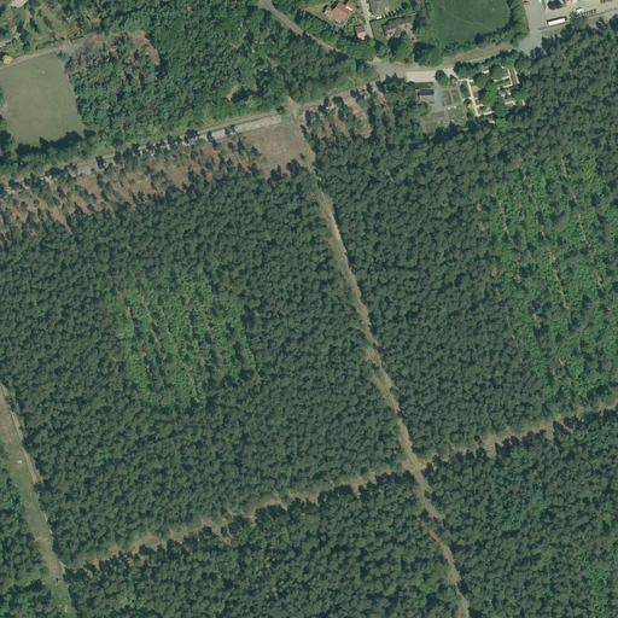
[(367,0),(373,18),(388,13),(384,0),(367,0)]
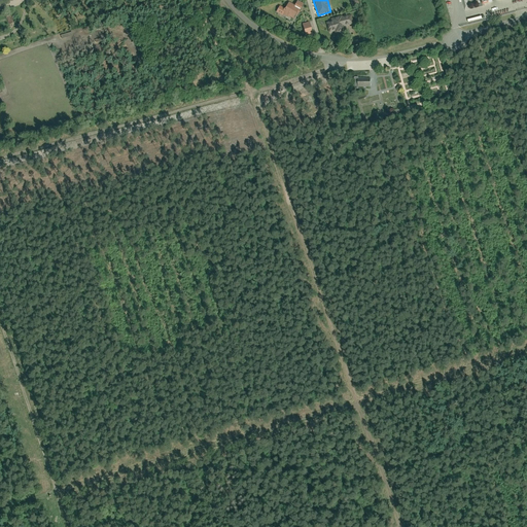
[(304,5),(297,1),(294,6),(288,3),(284,10),(279,7),(275,14),(282,18),(284,15),(293,21),(295,16),(297,16),(304,5)]
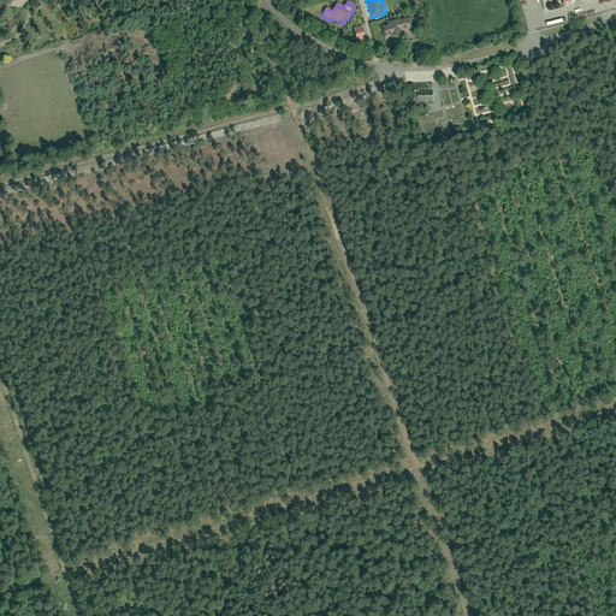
[(386,27),(381,28),(385,40),(391,39),(391,41),(404,37),(402,31),(413,29),(409,18),(400,21),(400,19),(385,23),(386,27)]
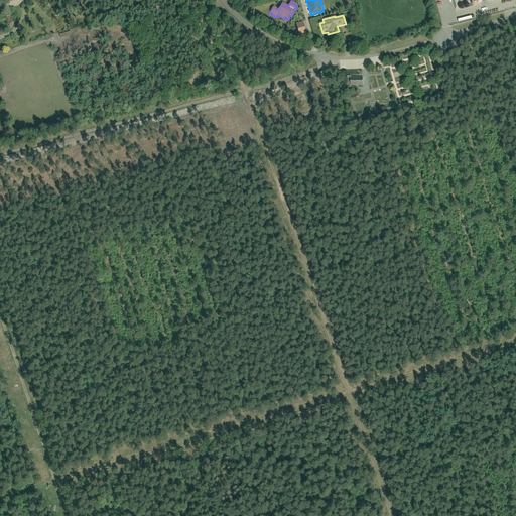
[(305,35),(302,22),(295,24),(298,36),(305,35)]
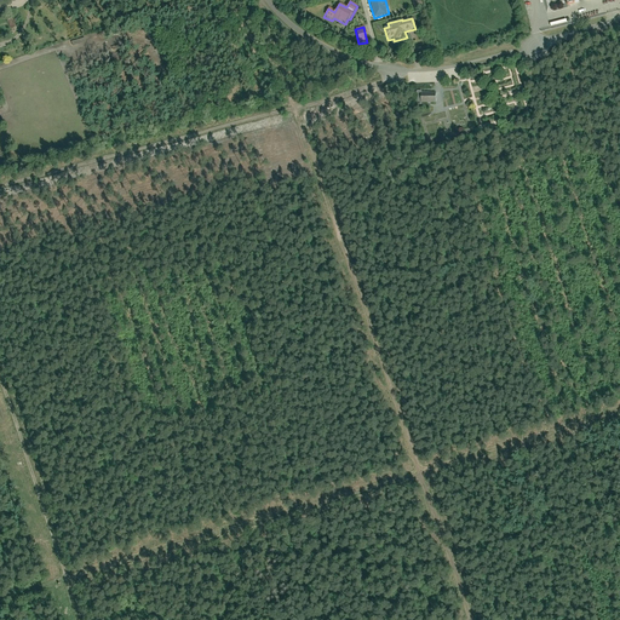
[(423,91),(417,91),(418,104),(422,104),(422,102),(437,102),(437,92),(423,92),(423,91)]
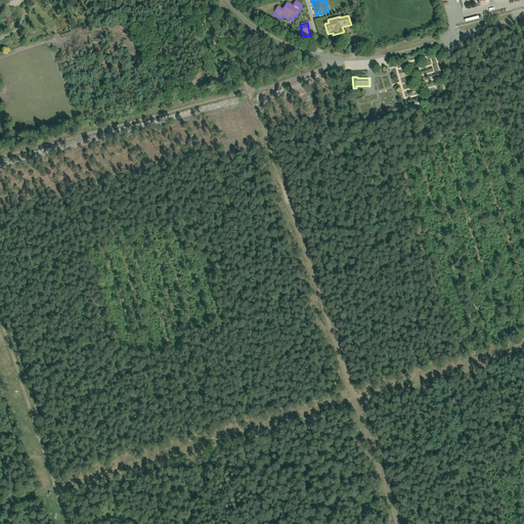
All buildings are outlined.
